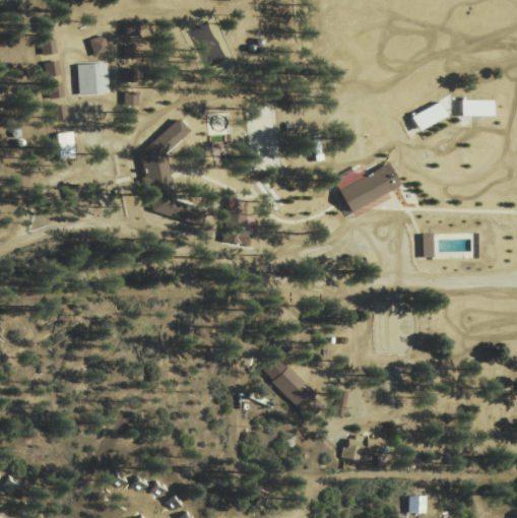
[(41,22),(51,21),(52,33),(42,34),(41,22)]
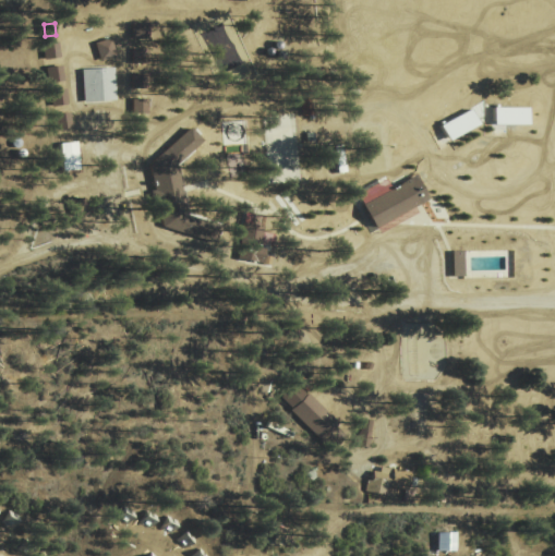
[(134,25),(148,26),(148,39),(133,38),(134,25)]
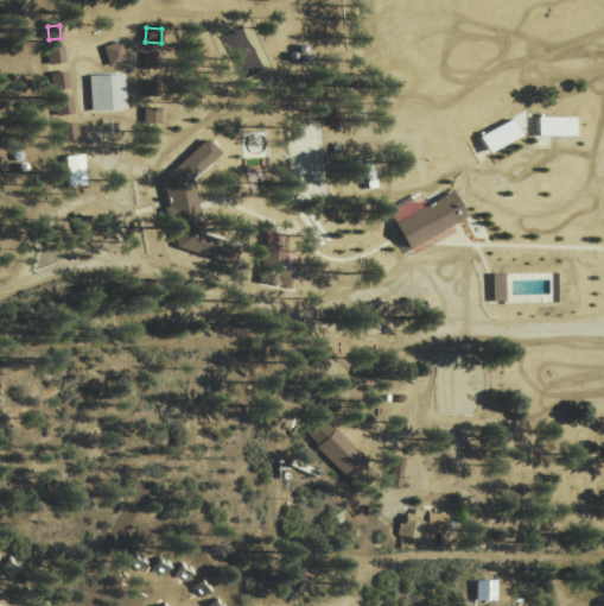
[(102,51),(121,44),(128,63),(109,70),(102,51)]
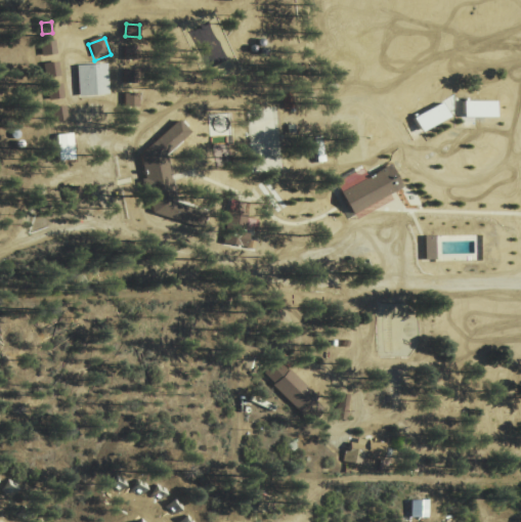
[(42,43),(57,43),(57,55),(43,55),(42,43)]
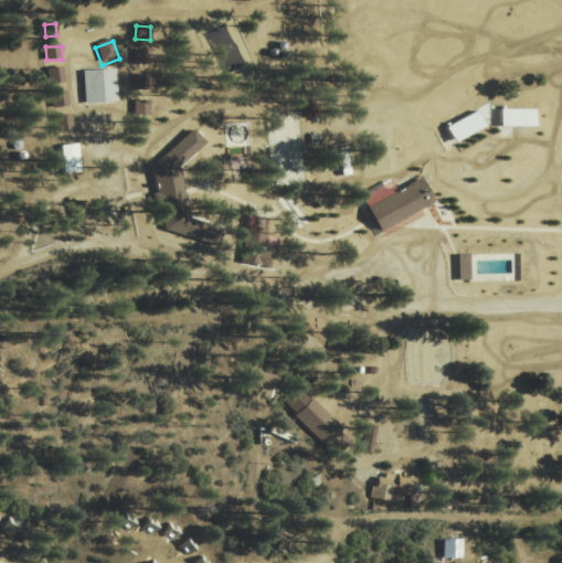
[(150,64),(150,50),(136,49),(136,64),(150,64)]
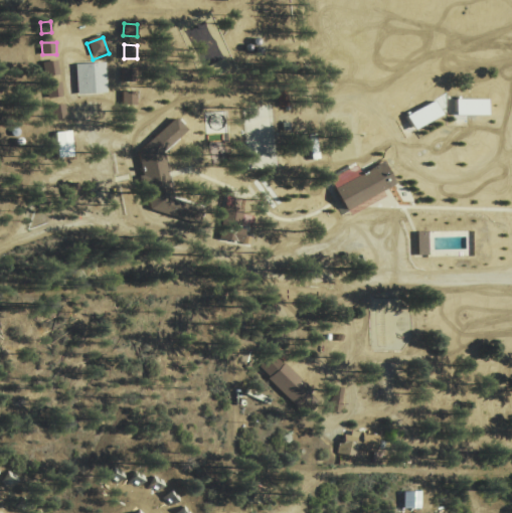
[(44,62),(58,61),(60,75),(46,76),(44,62)]
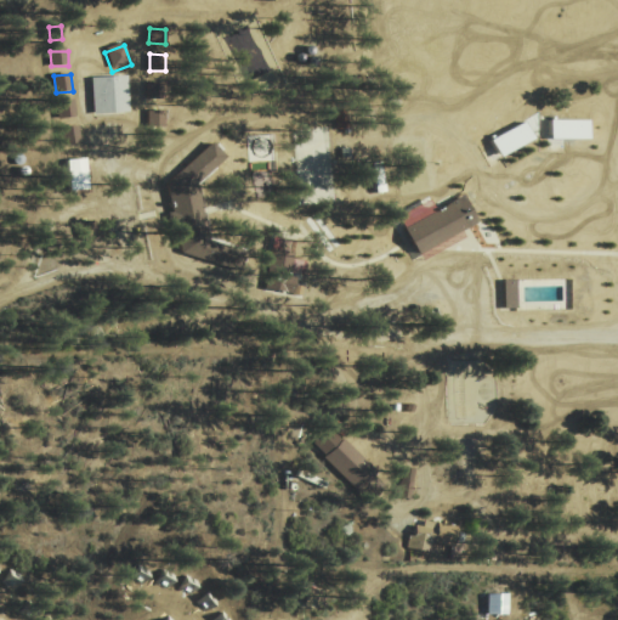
[(95,114),(129,113),(128,75),(94,77),(95,114)]
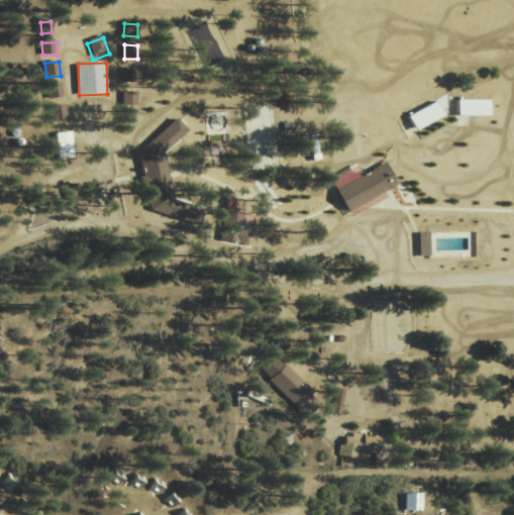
[(124,82),(136,82),(136,68),(124,69),(124,82)]
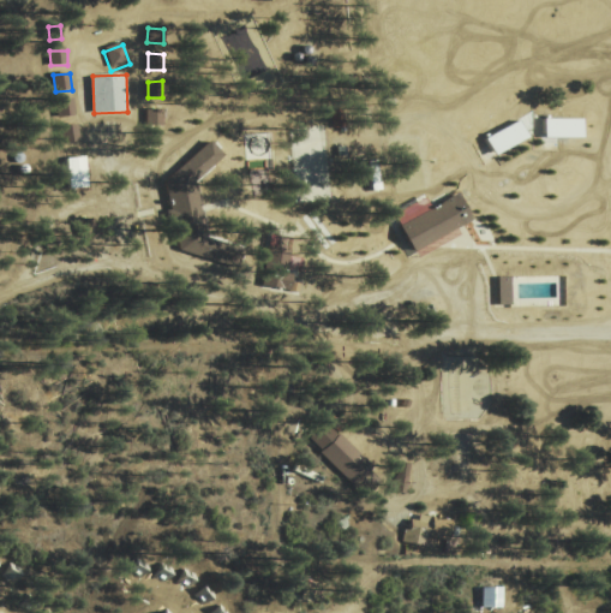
[(57,102),(75,100),(76,115),(58,118),(57,102)]
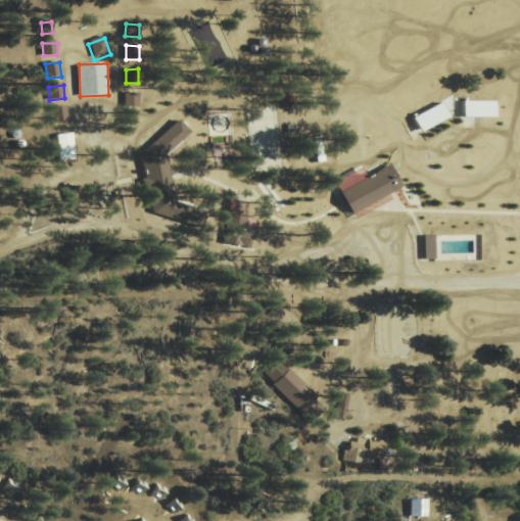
[(139,106),(139,92),(126,93),(126,107),(139,106)]
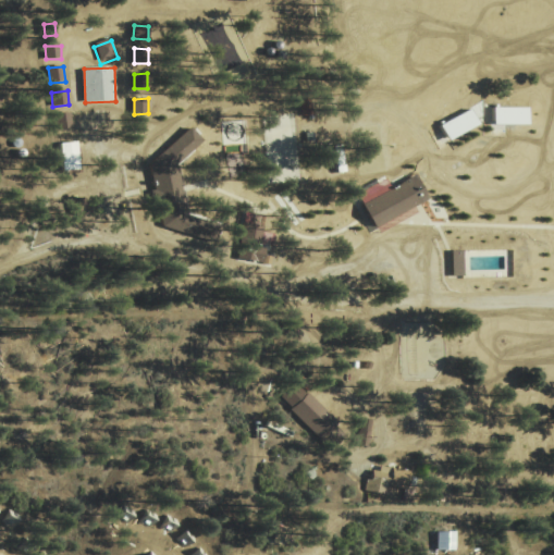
[(529,107),(495,108),(496,125),(530,124),(529,107)]
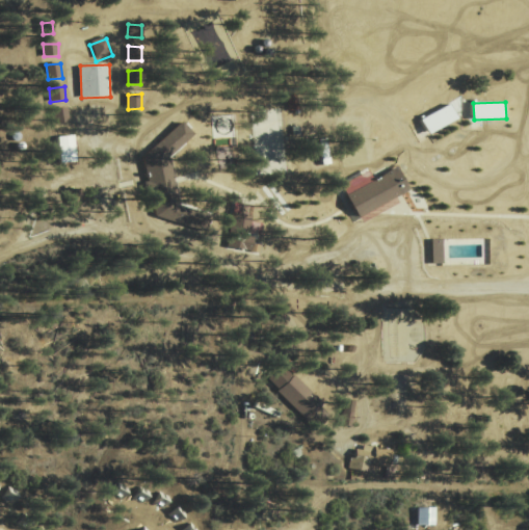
[(422,120),(430,134),(458,118),(450,104),(422,120)]
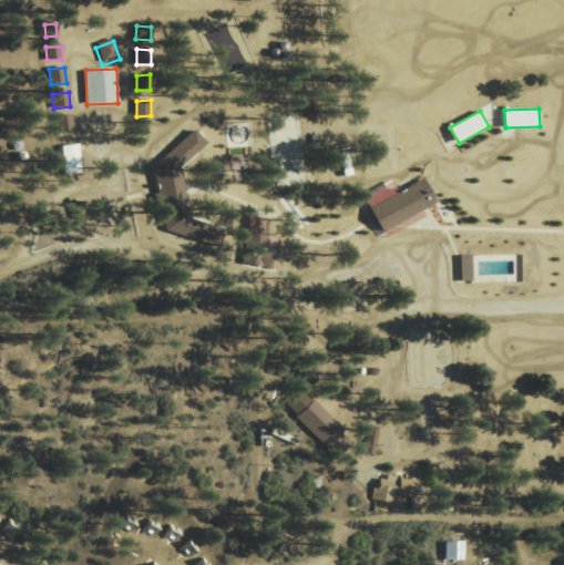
[(57,117),(73,115),(75,130),(59,133),(57,117)]
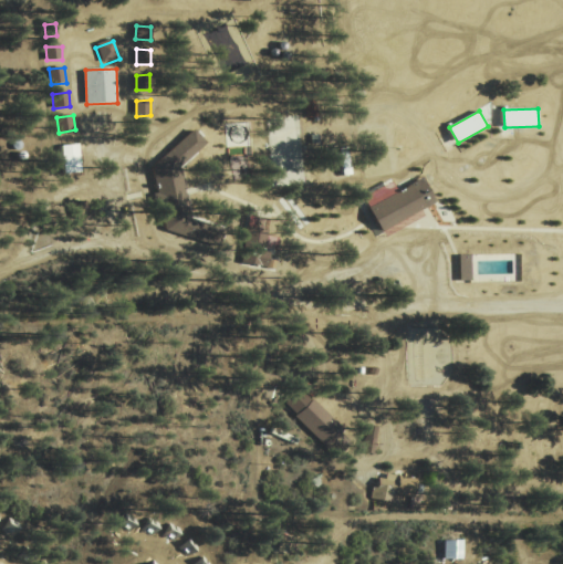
[(190,133),(205,146),(175,169),(175,177),(183,177),(185,202),(177,204),(178,217),(207,230),(209,226),(221,231),(211,249),(165,230),(153,168),(190,133)]
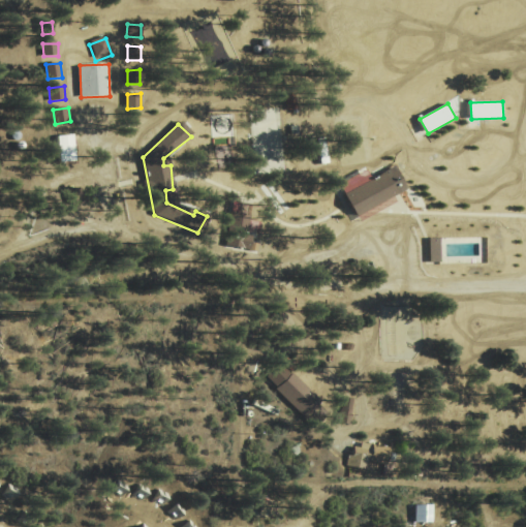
[(61,162),(75,161),(74,135),(59,135),(61,162)]
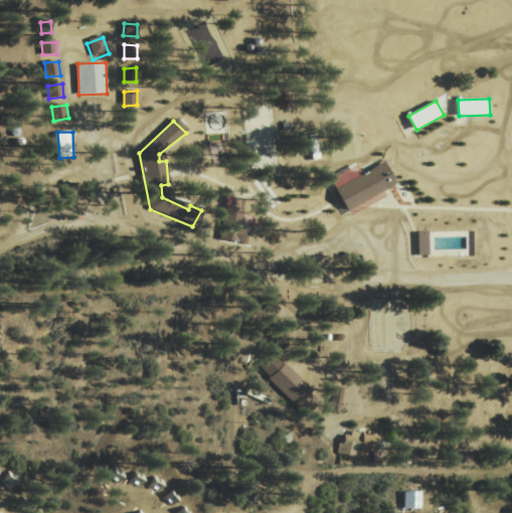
[(334,191),(380,168),(390,188),(345,211),(334,191)]
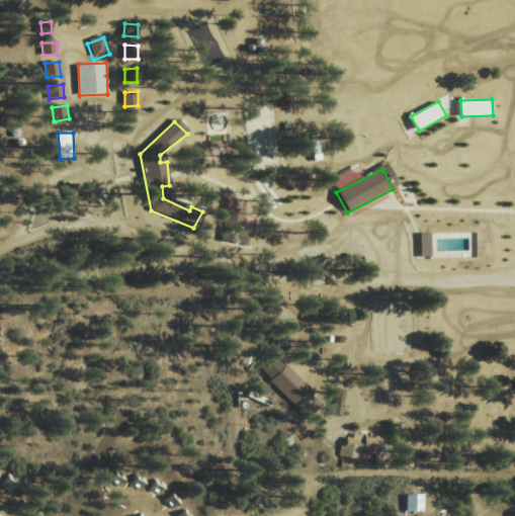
[(70,199),(82,196),(80,183),(67,186),(70,199)]
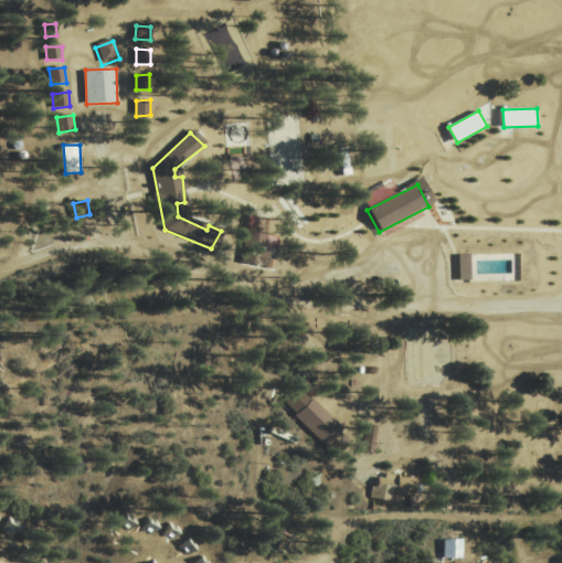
[(293,417),(311,400),(342,434),(325,450),(293,417)]
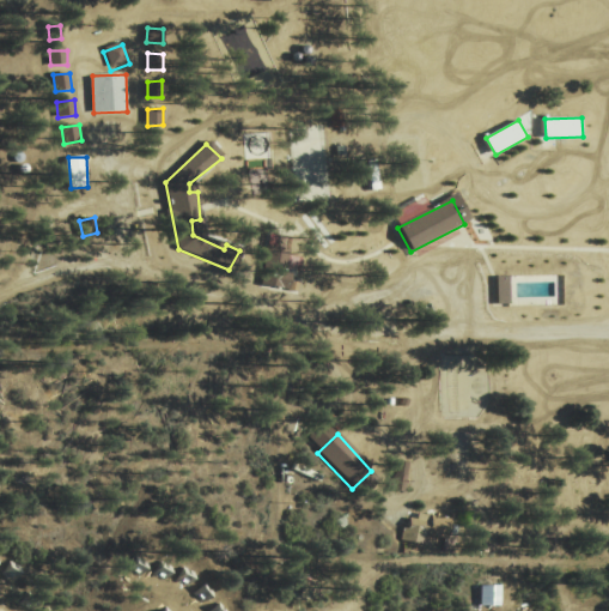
[(407,491),(408,475),(395,473),(394,490),(407,491)]
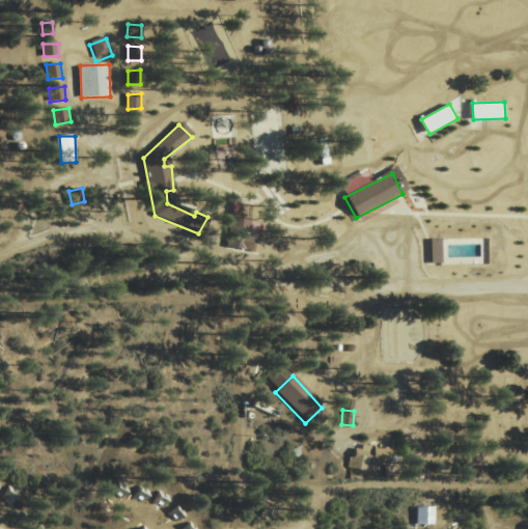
[(369,469),(369,464),(389,466),(391,448),(357,444),(356,456),(351,456),(350,468),(369,469)]
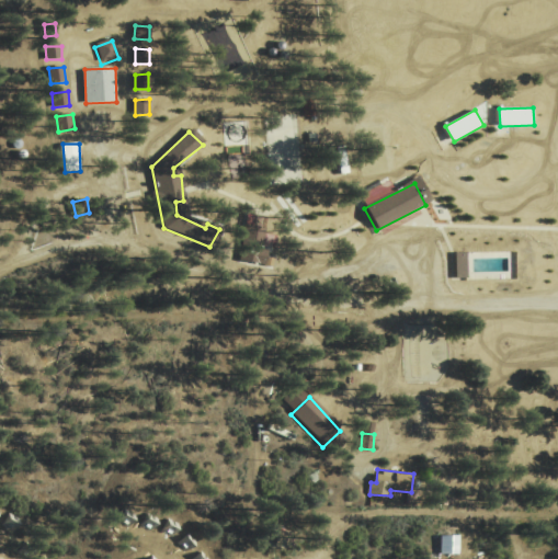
[(439,557),(437,538),(456,537),(456,557),(439,557)]
